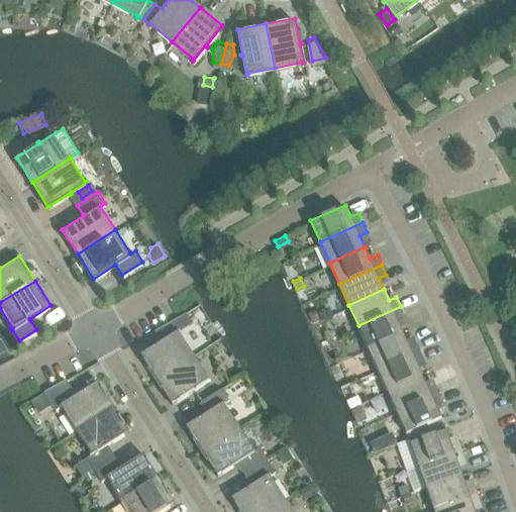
[(318,306),(308,310),(313,320),(322,316),(318,306)]
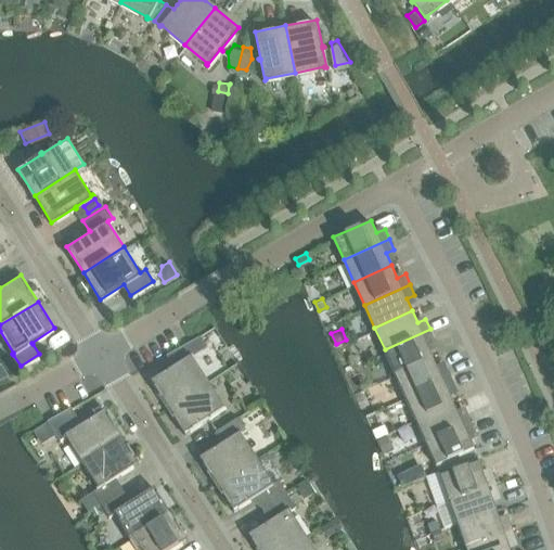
[(385,349),(395,372),(433,355),(427,343),(435,340),(430,329),(385,349)]
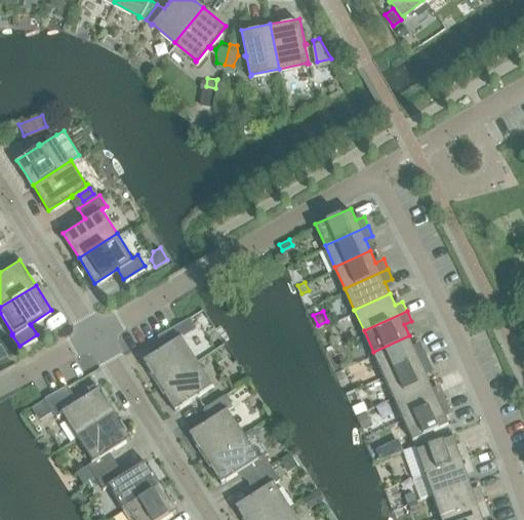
[(164,345),(143,358),(158,384),(197,359),(182,335),(183,334),(195,326),(189,316),(162,331),(168,342),(165,344),(164,342),(163,343),(164,345)]
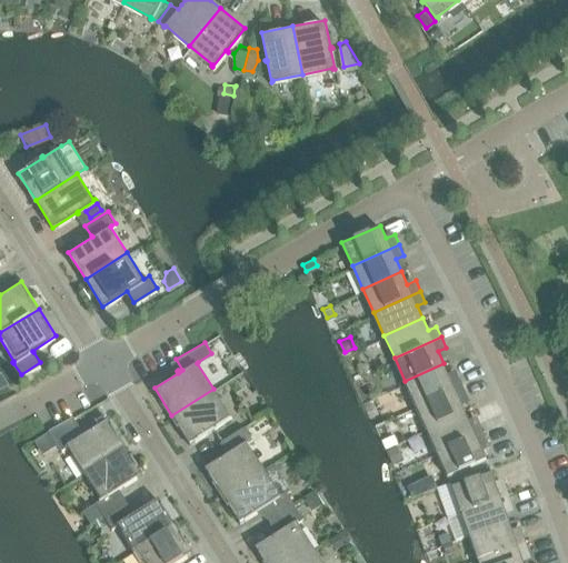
[(405,381),(415,404),(461,383),(457,373),(449,376),(444,363),(405,381)]
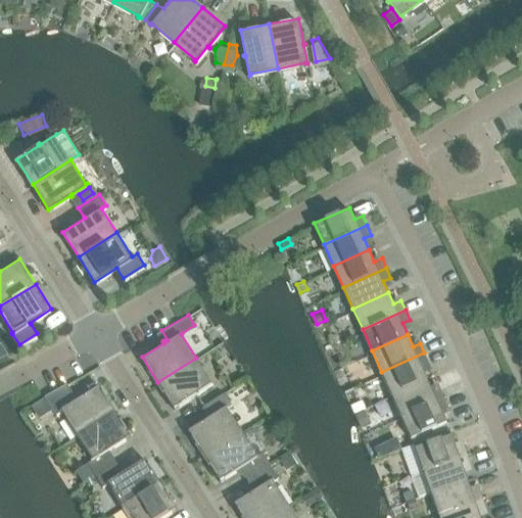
[(381,372),(391,393),(426,377),(422,366),(429,363),(424,352),(381,372)]
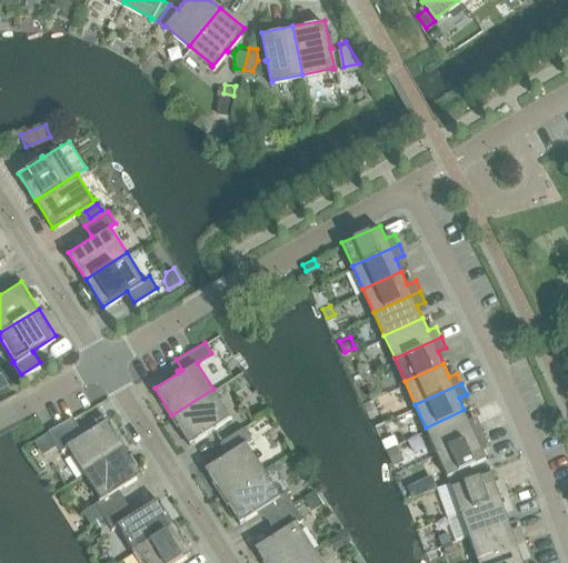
[(213,389),(171,415),(189,442),(212,426),(213,429),(215,428),(213,426),(231,414),(231,413),(229,414),(213,389)]
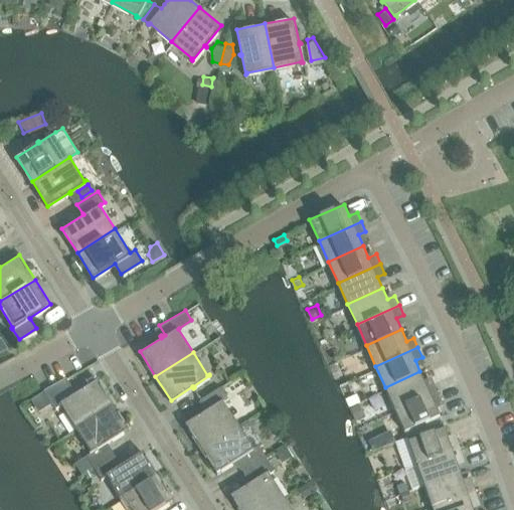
[(385,387),(394,407),(437,388),(433,379),(425,382),(419,371),(385,387)]
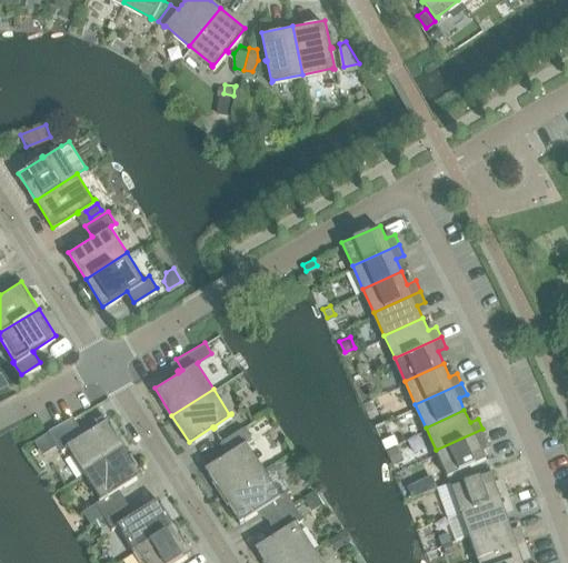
[(379,411),(370,414),(371,416),(375,423),(382,420),(379,411)]
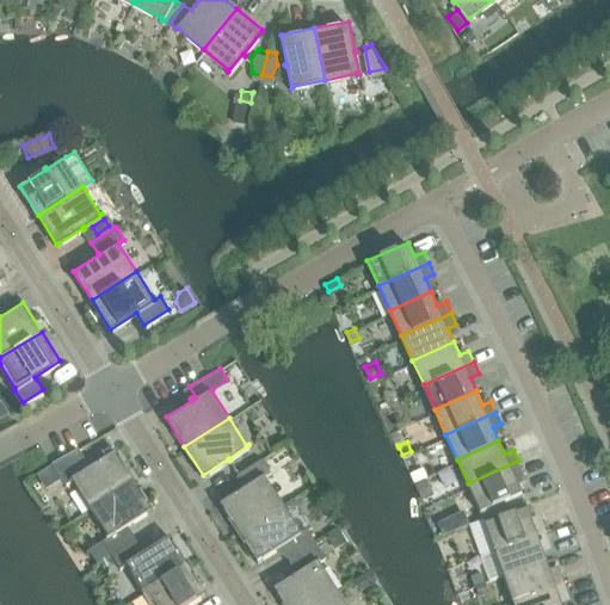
[(72,477),(90,506),(134,477),(116,449),(91,464),(78,445),(53,460),(66,482),(72,477)]
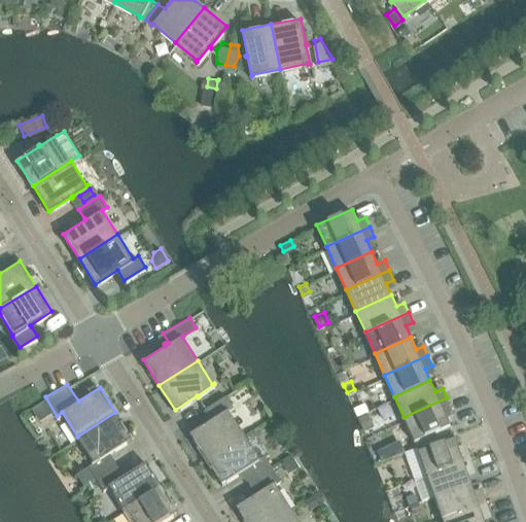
[(189,432),(205,457),(244,433),(229,409),(234,406),(225,393),(204,407),(211,418),(189,432)]
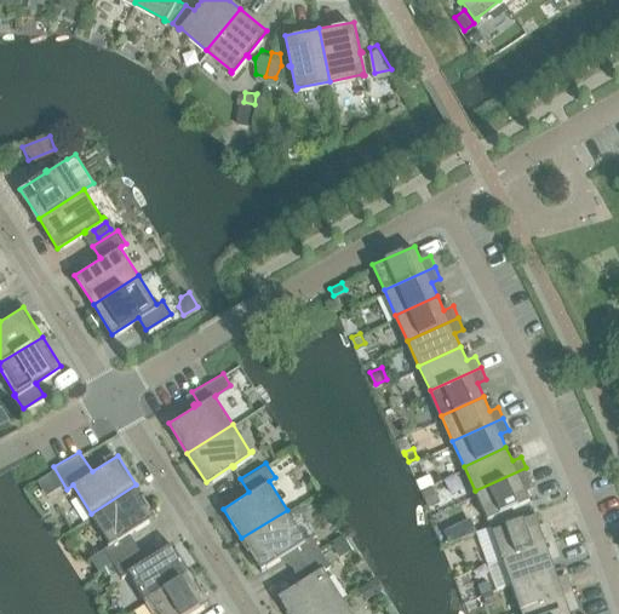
[(526,468),(475,491),(487,517),(529,498),(522,485),(532,480),(526,468)]
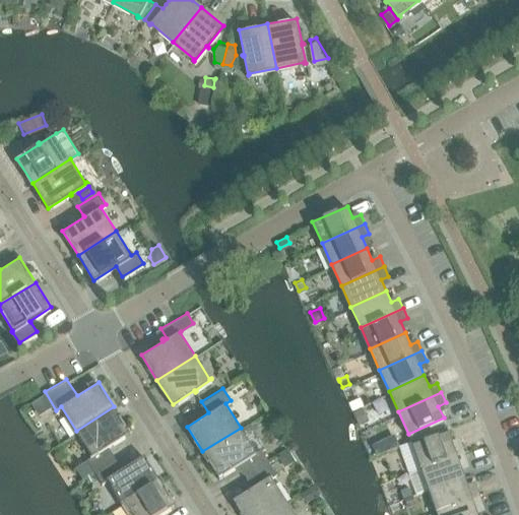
[(360,396),(348,401),(351,408),(363,403),(360,396)]
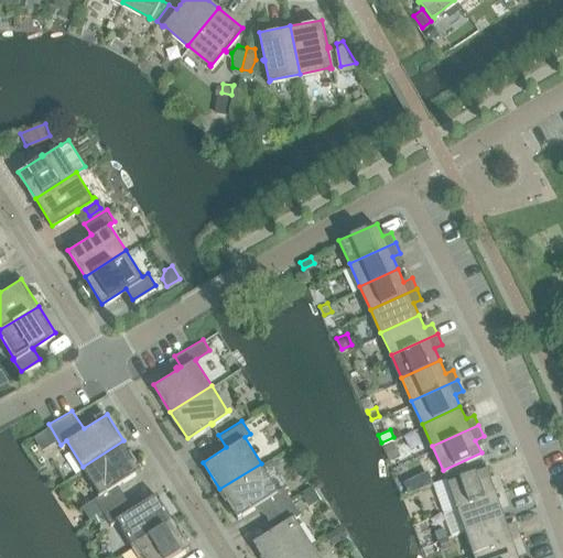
[(398,437),(387,442),(391,452),(402,448),(398,437)]
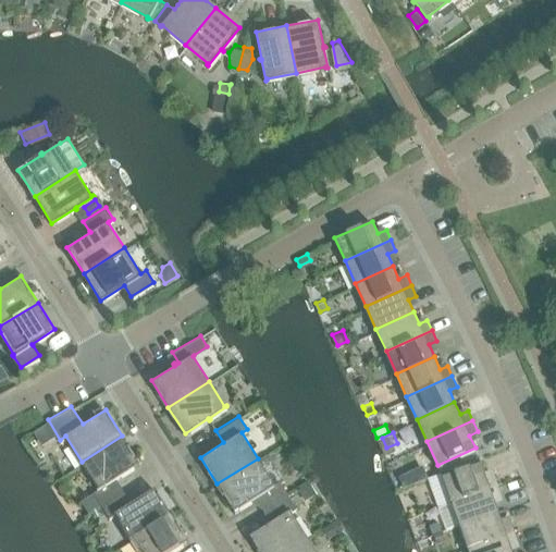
[(93,490),(101,503),(124,489),(116,477),(139,462),(122,436),(82,462),(98,487),(93,490)]
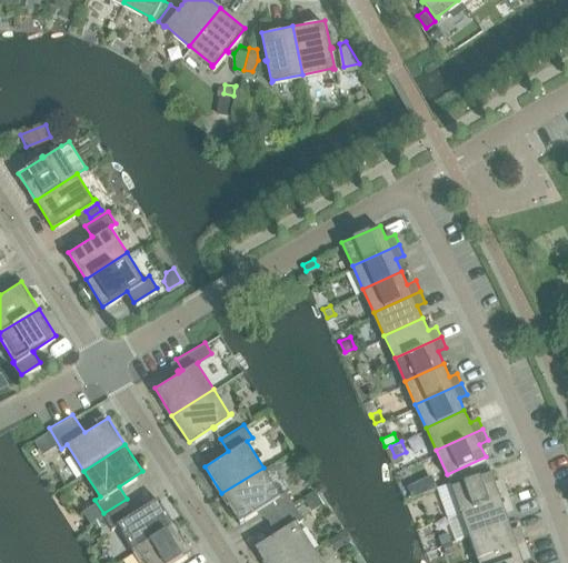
[(262,505),(270,518),(294,503),(281,482),(275,486),(263,468),(221,493),(239,521),(262,505)]
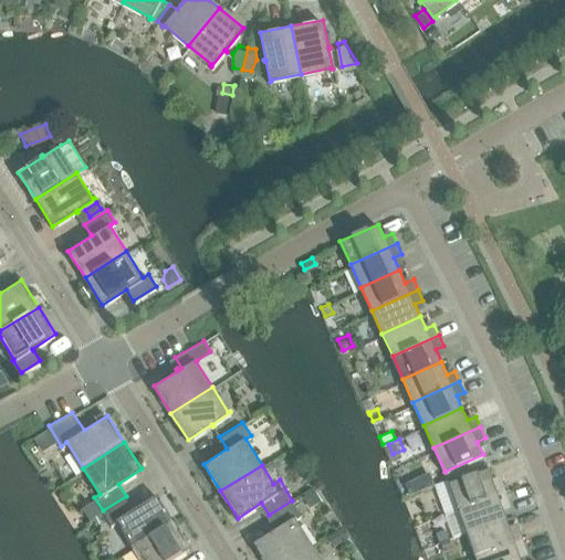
[(449,482),(458,506),(505,489),(502,478),(493,482),(489,468),(449,482)]
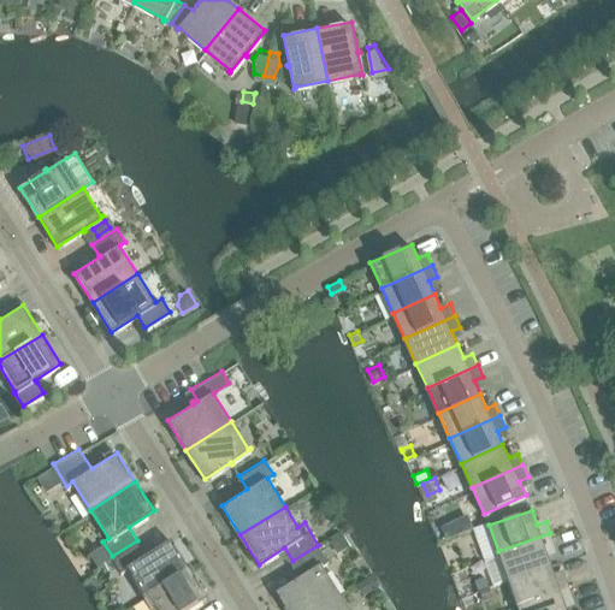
[(571,526),(560,529),(563,537),(573,533),(571,526)]
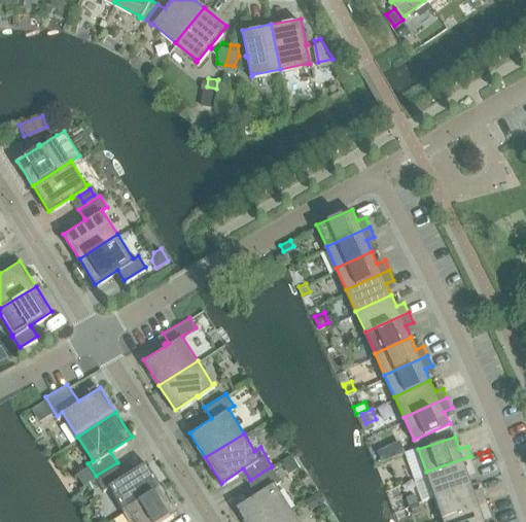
[(426,472),(414,477),(421,498),(433,494),(470,481),(466,470),(475,466),(470,456),(426,472)]
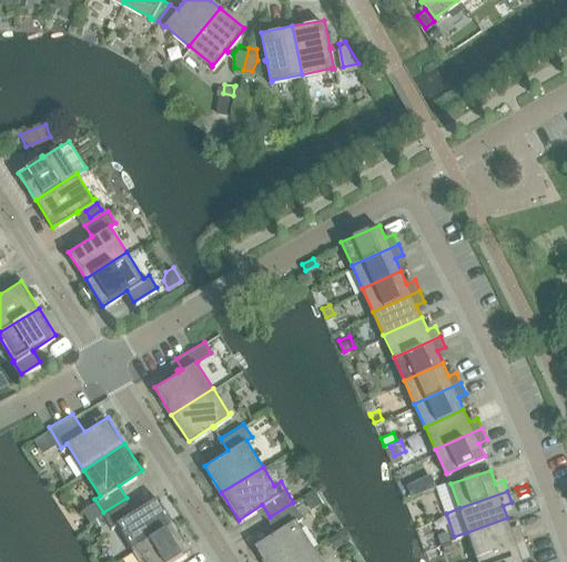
[(117,522),(133,549),(175,522),(158,496),(134,510),(127,498),(103,512),(111,527),(117,522)]
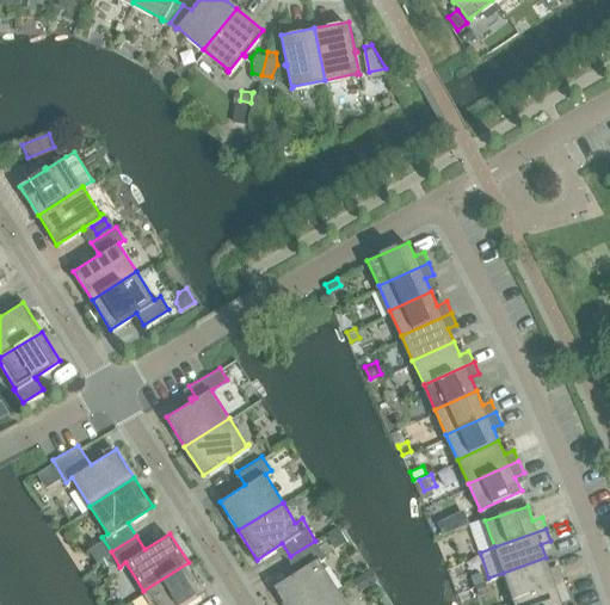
[(273,586),(285,604),(307,604),(337,587),(319,559),(320,559),(319,556),(324,554),(315,541),(290,556),(299,569),(273,586)]
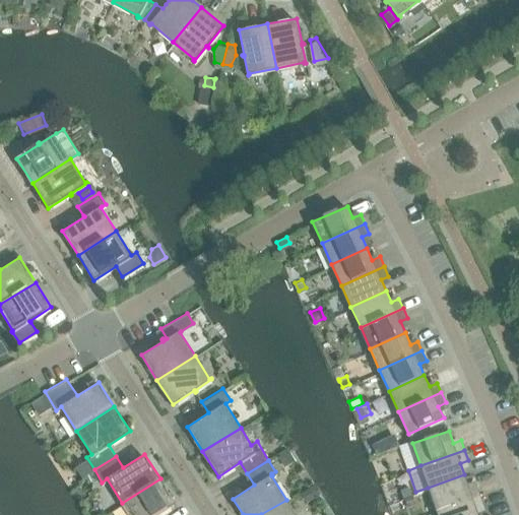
[(428,488),(436,509),(479,494),(476,484),(468,487),(464,474),(428,488)]
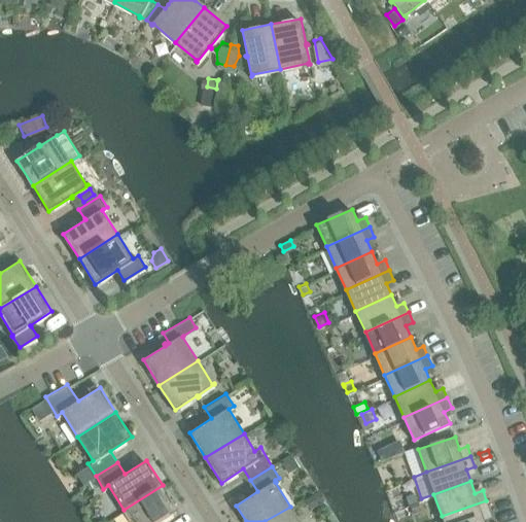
[(163,485),(124,510),(132,521),(159,521),(178,510),(163,485)]
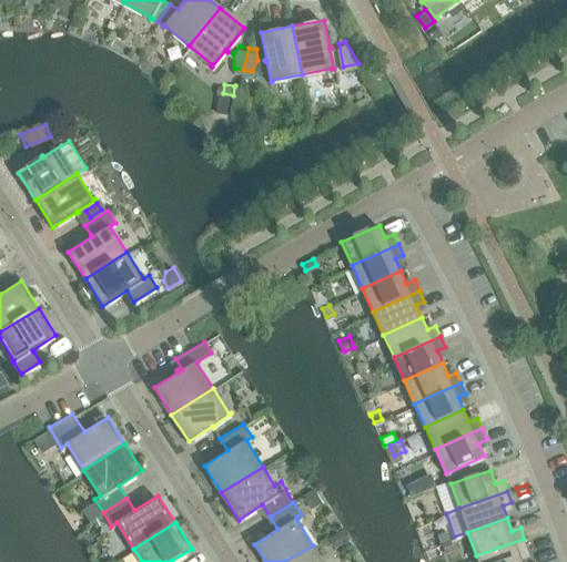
[(445,529),(436,532),(439,540),(448,537),(445,529)]
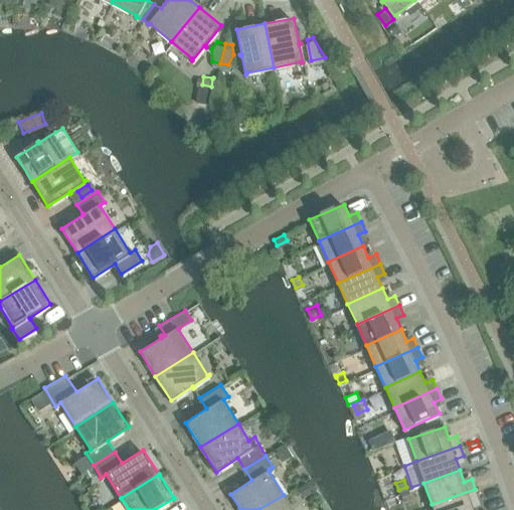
[(407,489),(401,491),(404,499),(410,497),(407,489)]
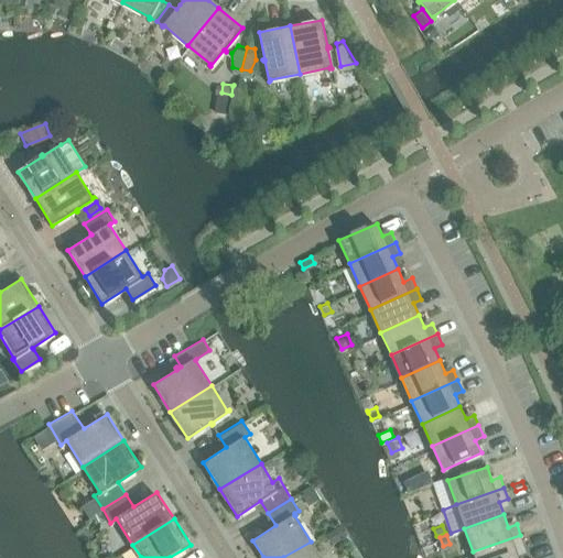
[(473,551),(474,557),(519,557),(516,549),(524,546),(520,535),(473,551)]
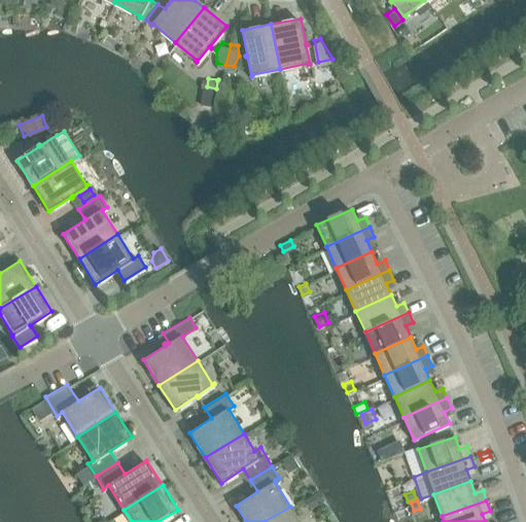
[(300,521),(290,507),(265,521),(300,521)]
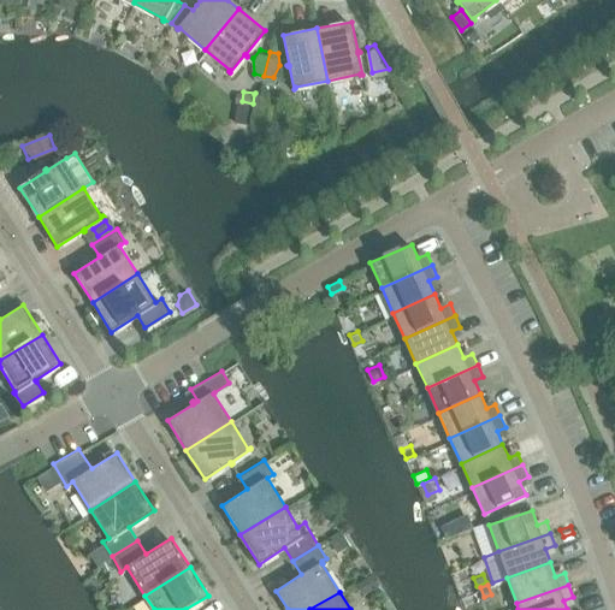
All buildings are outlined.
